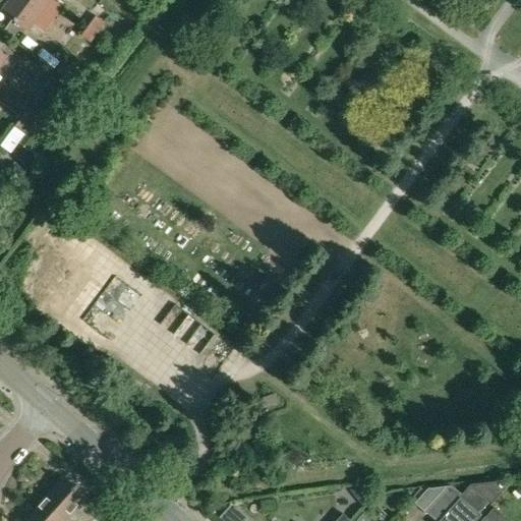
[(27,31),(50,0),(10,0),(2,12),(27,31)]
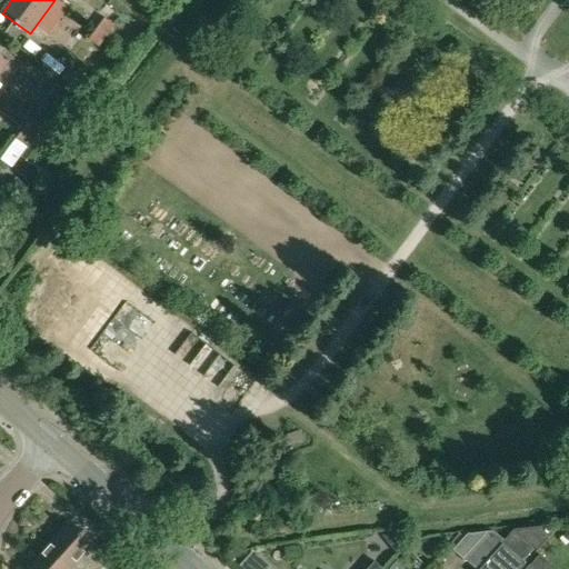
[(102,16),(95,26),(105,35),(113,23),(102,16)]
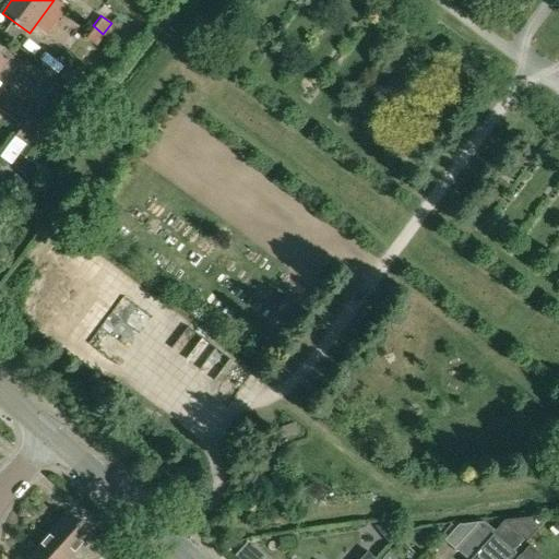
[(95,44),(103,34),(93,25),(85,36),(95,44)]
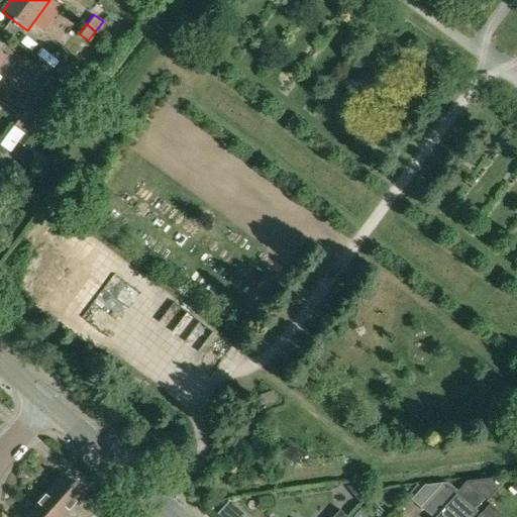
[(24,106),(18,114),(28,122),(34,114),(24,106)]
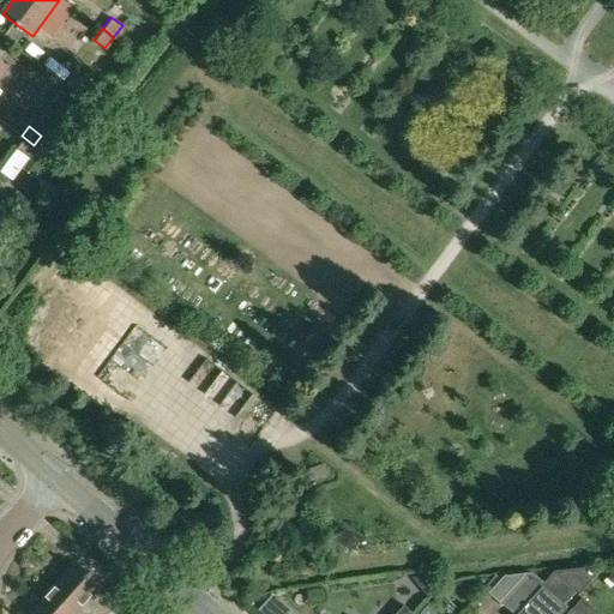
[(0,172),(7,178),(17,166),(31,176),(48,156),(34,145),(22,136),(13,148),(0,163),(0,172)]
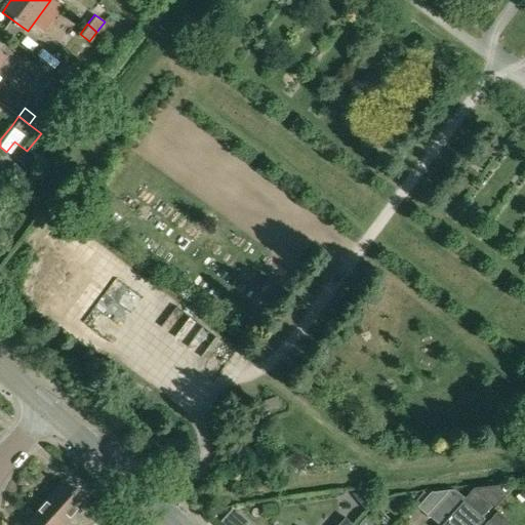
[(63,524),(84,501),(64,483),(42,507),(63,524)]
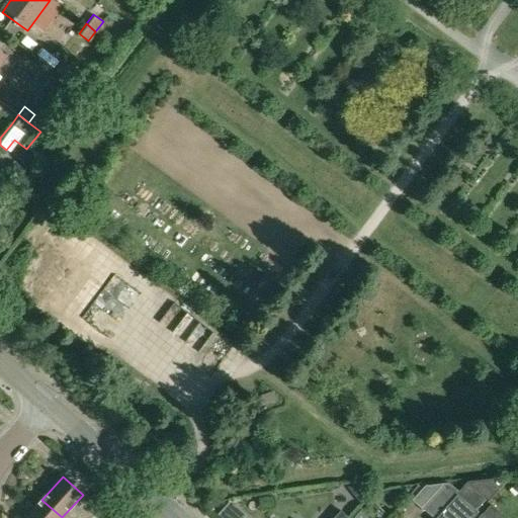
[(466,482),(456,493),(457,494),(456,495),(435,517),(472,517),(478,513),(476,511),(486,500),(466,482)]
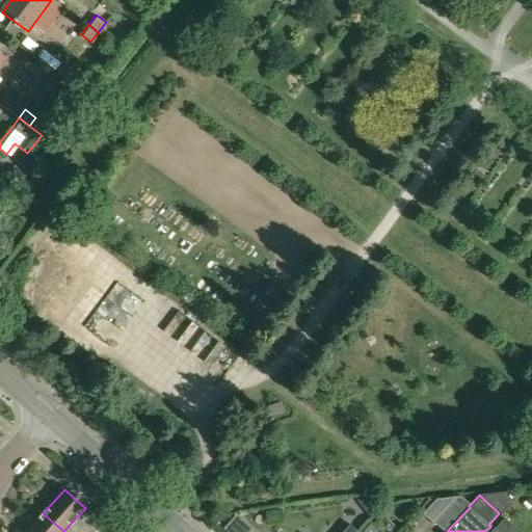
[(470,507),(469,506),(457,496),(456,496),(435,499),(423,513),(432,522),(433,521),(444,531),(445,531),(468,507),(469,508),(470,507)]
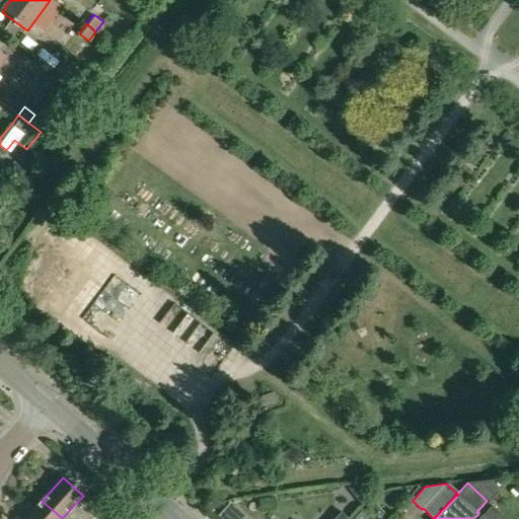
[(103,501),(97,495),(89,504),(95,509),(103,501)]
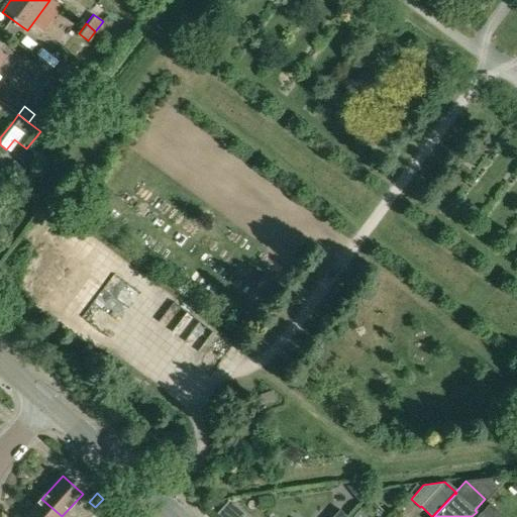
[(25,516),(61,516),(62,516),(41,499),(25,516)]
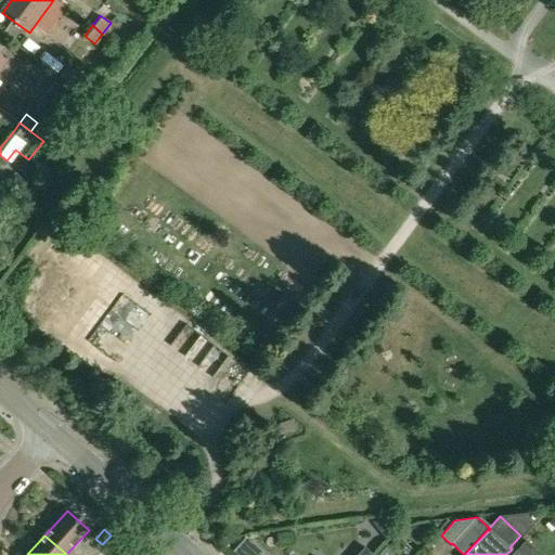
[(255,554),(241,542),(233,551),(236,554),(255,554)]
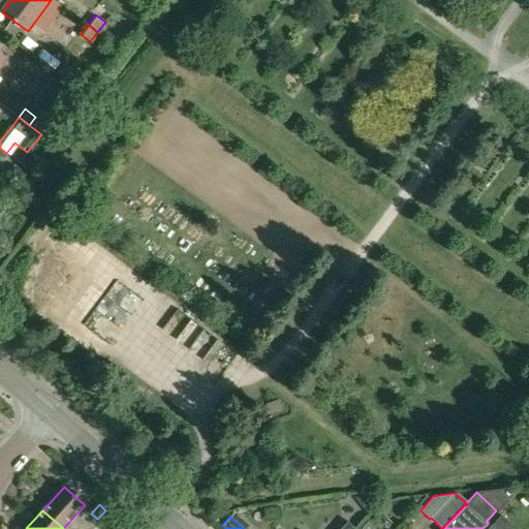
All buildings are outlined.
